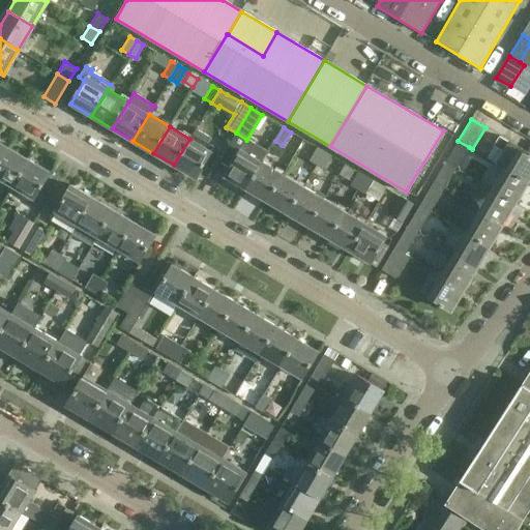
[(189,139),(174,165),(196,178),(214,146),(208,143),(210,138),(196,128),(189,139)]
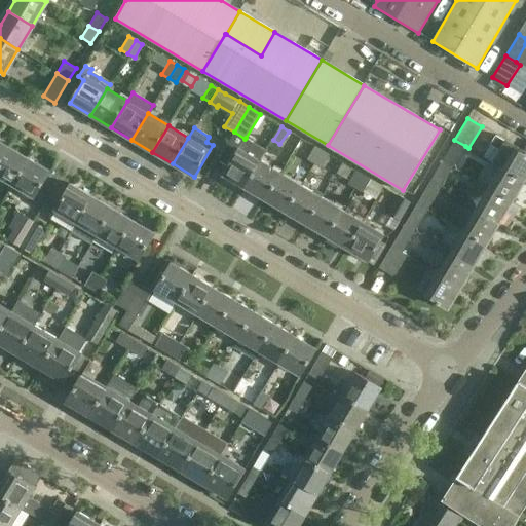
[(245,188),(260,161),(267,151),(246,138),(245,139),(234,132),(218,160),(228,166),(223,176),(245,188)]
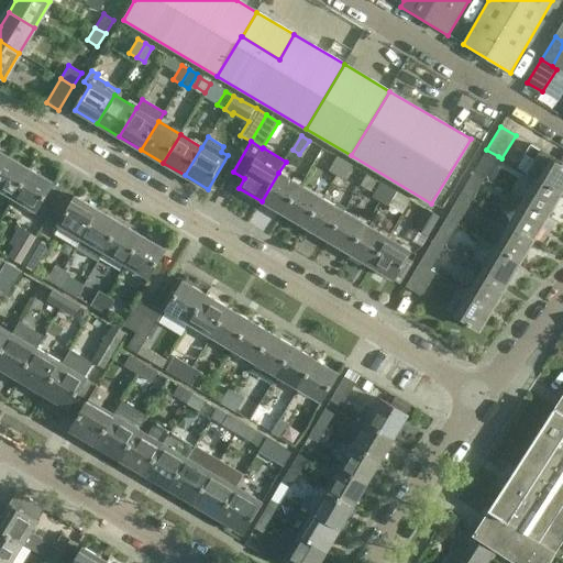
[(527,174),(536,179),(561,194),(562,190),(562,163),(559,161),(530,144),(516,168),(527,175),(527,174)]
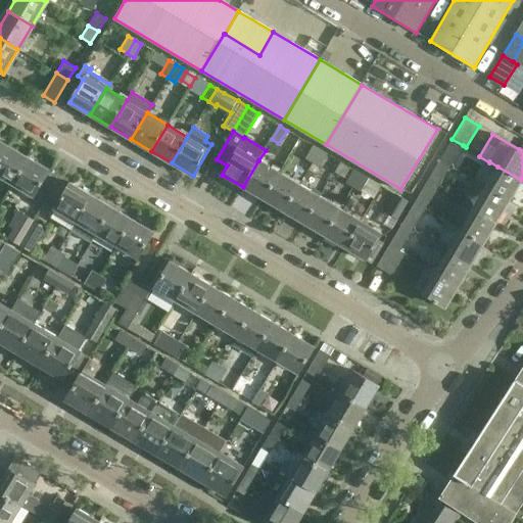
[(461,149),(450,143),(440,160),(450,167),(461,149)]
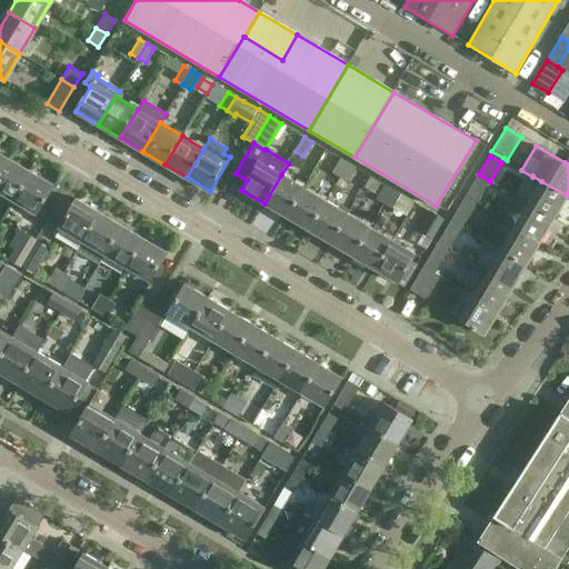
[(0,172),(0,191),(13,200),(30,171),(9,159),(0,172)]
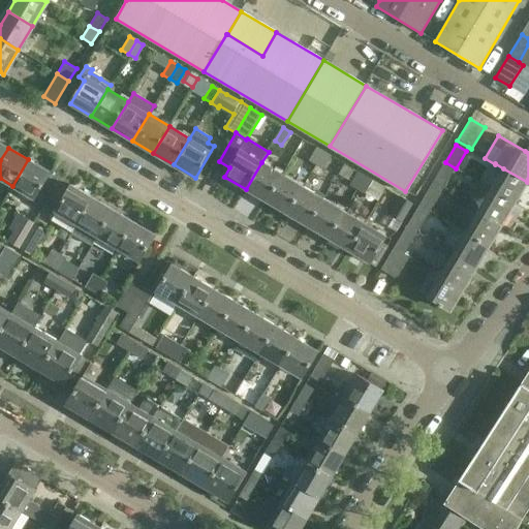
[(315,165),(323,152),(317,148),(309,161),(315,165)]
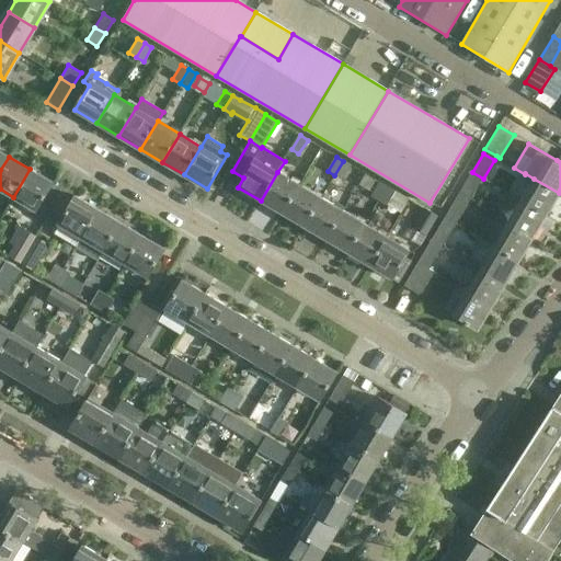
[(343,161),(334,175),(343,180),(352,165),(343,161)]
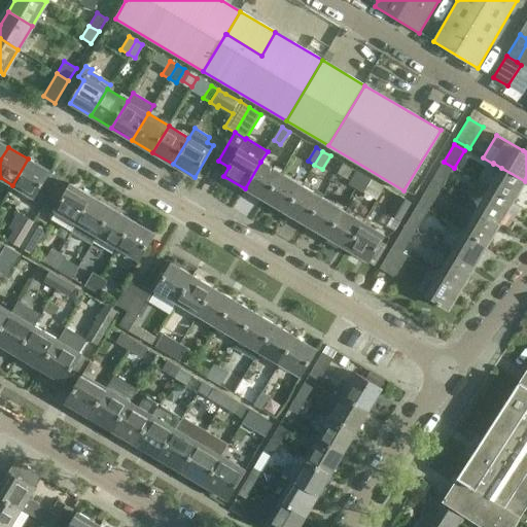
[(28,159),(12,185),(33,198),(49,171),(28,159)]
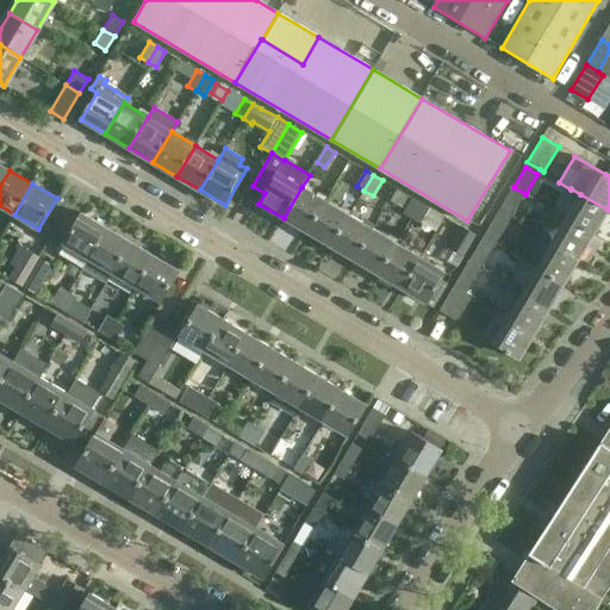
[(325,201),(302,187),(284,218),(307,232),(325,201)]
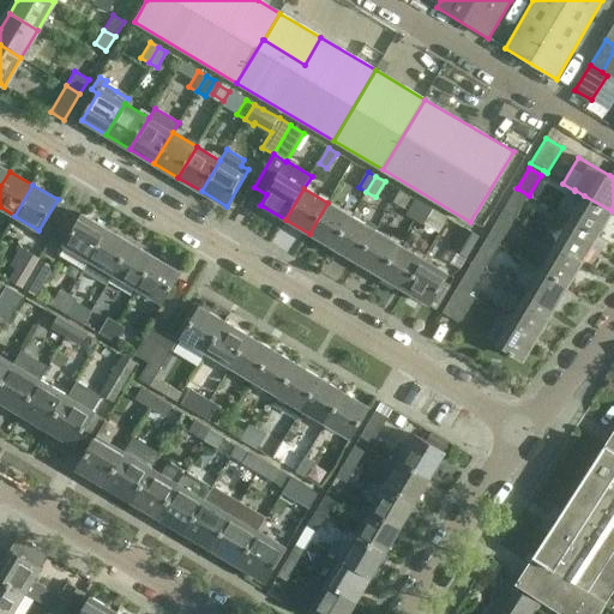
[(517,217),(529,196),(517,188),(504,209),(517,217)]
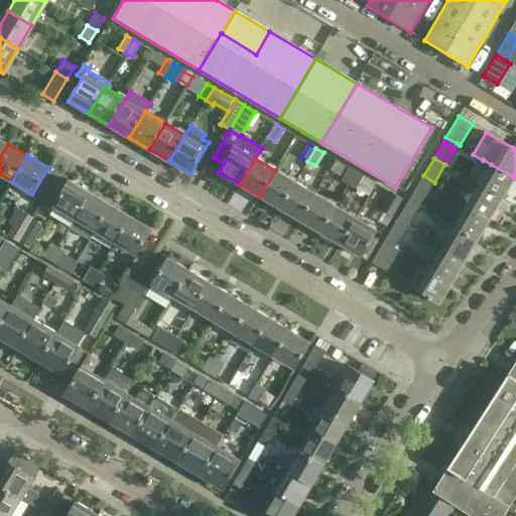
[(491,164),(479,184),(502,199),(514,177),(491,164)]
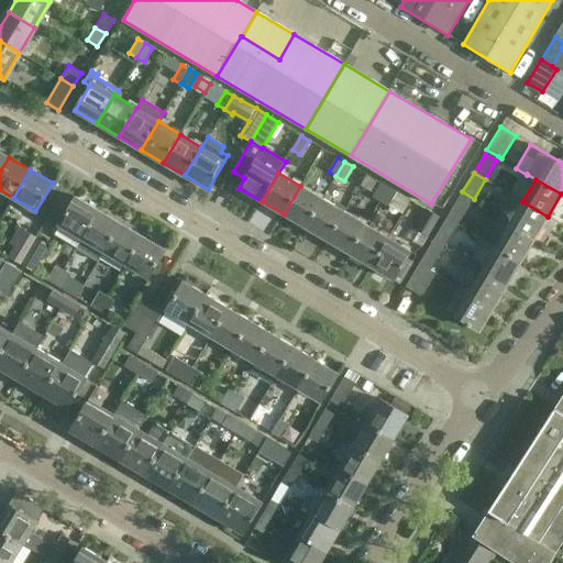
[(379,202),(388,188),(379,183),(371,197),(379,202)]
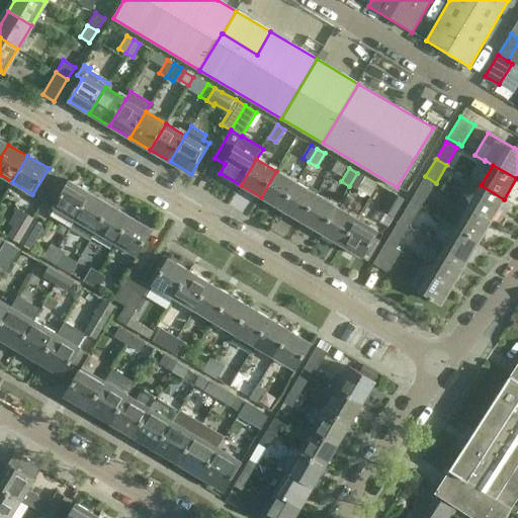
[(296,183),(276,171),(261,197),(281,208),(296,183)]
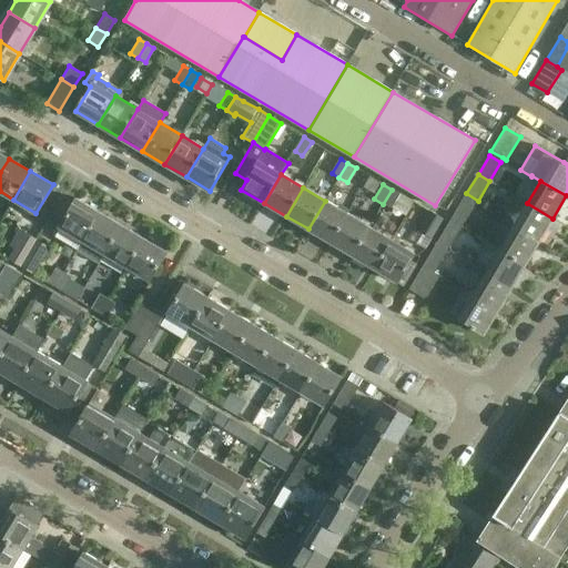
[(392,190),(383,204),(389,208),(398,193),(392,190)]
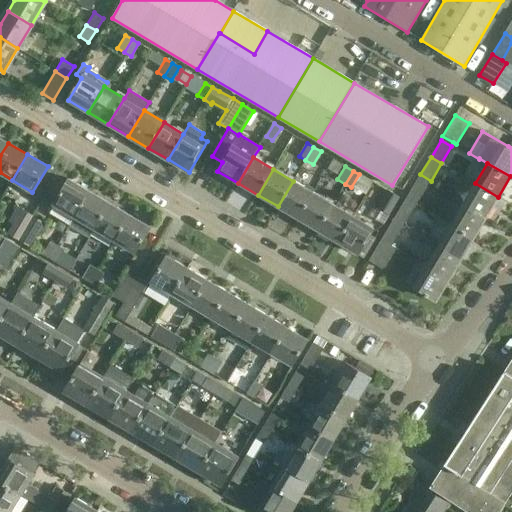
[(89,191),(69,179),(53,205),(48,214),(69,226),(89,191)]
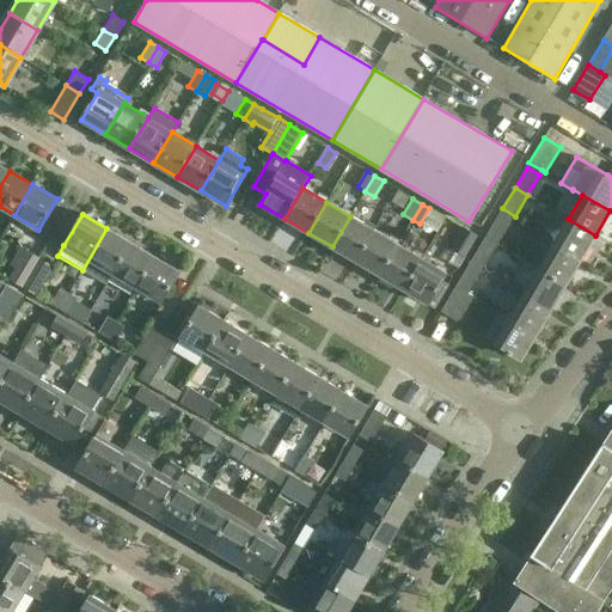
[(375,231),(350,216),(332,246),(356,261),(375,231)]
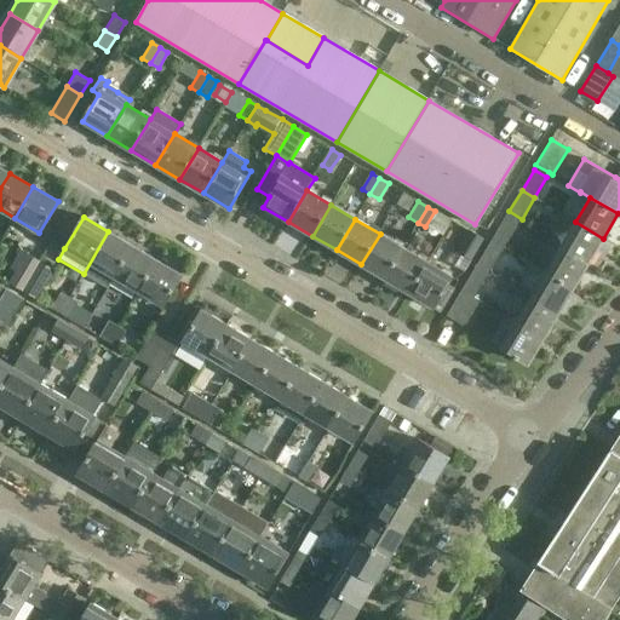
[(517,227),(504,219),(492,240),(504,248),(517,227)]
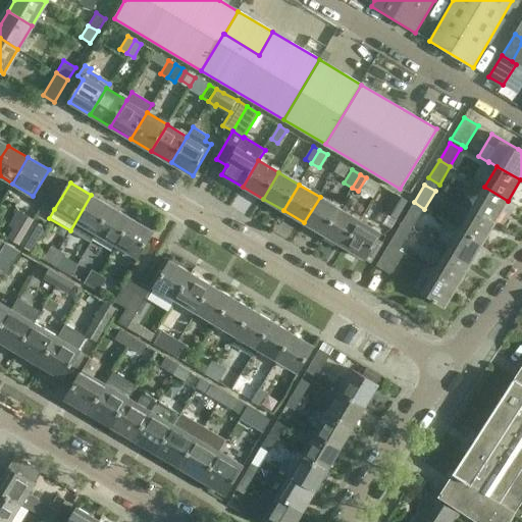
[(484,187),(472,209),(496,222),(508,201),(484,187)]
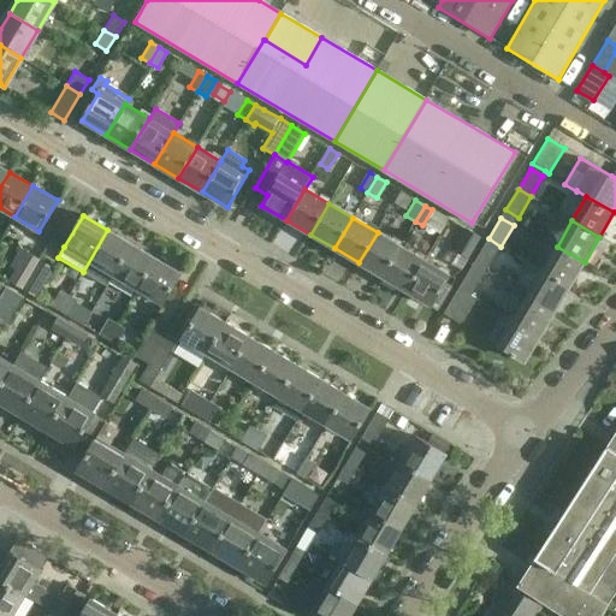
[(132,244),(107,230),(83,272),(107,286),(113,276),(132,244)]
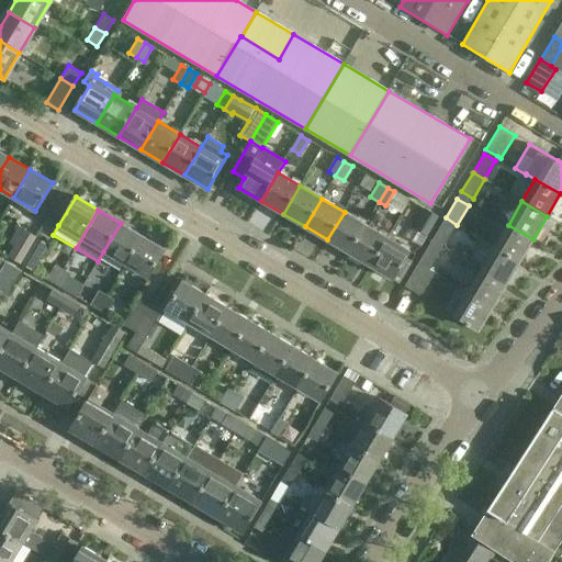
[(431,214),(425,210),(413,229),(427,238),(440,220),(431,214)]
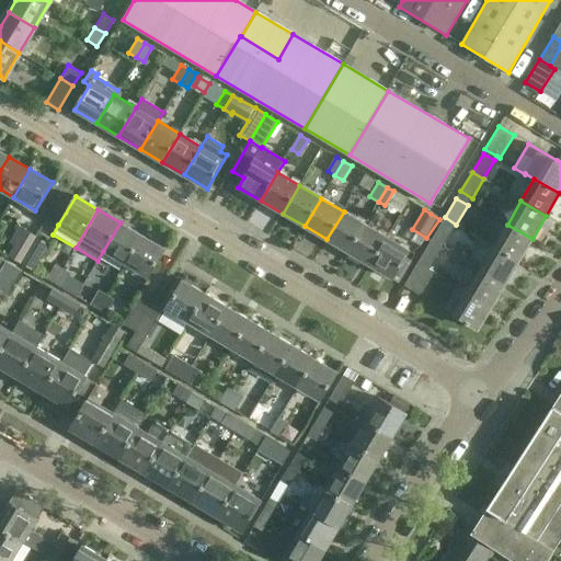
[(365,224),(344,212),(327,239),(348,252),(365,224)]
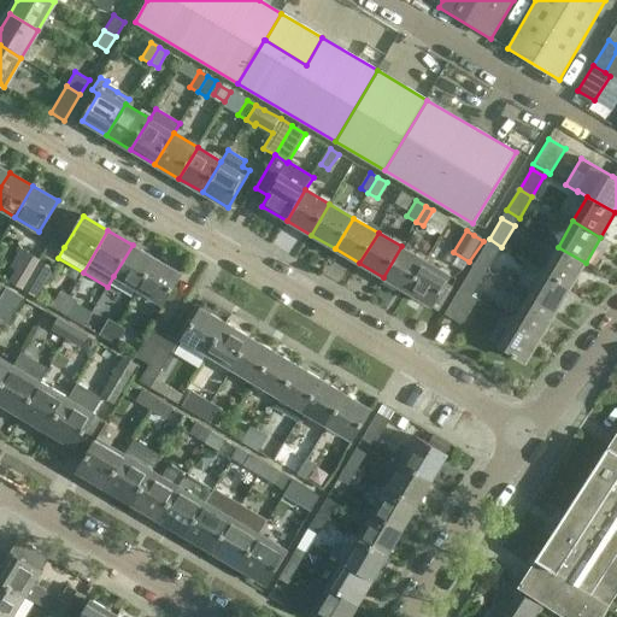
[(501,247),(489,239),(477,260),(489,268),(501,247)]
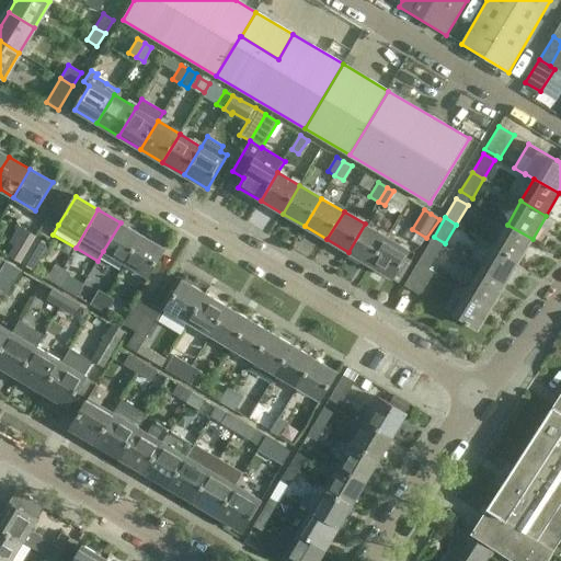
[(103,251),(125,264),(141,236),(121,222),(103,251)]
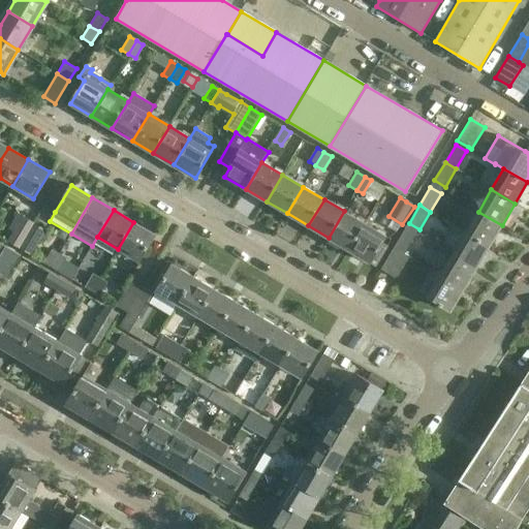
[(365,223),(344,211),(329,238),(349,250),(365,223)]
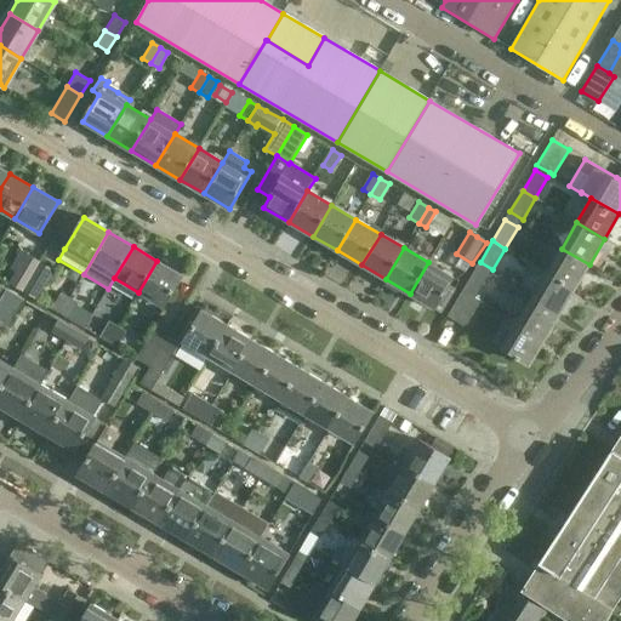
[(562,249),(547,273),(575,289),(590,265),(562,249)]
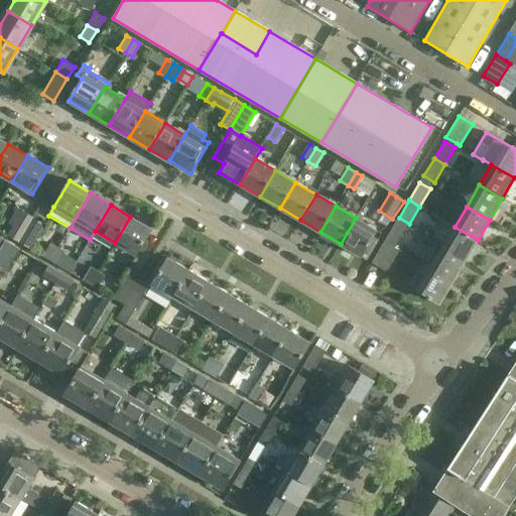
[(18,243),(33,218),(17,209),(7,225),(13,228),(8,237),(18,243)]
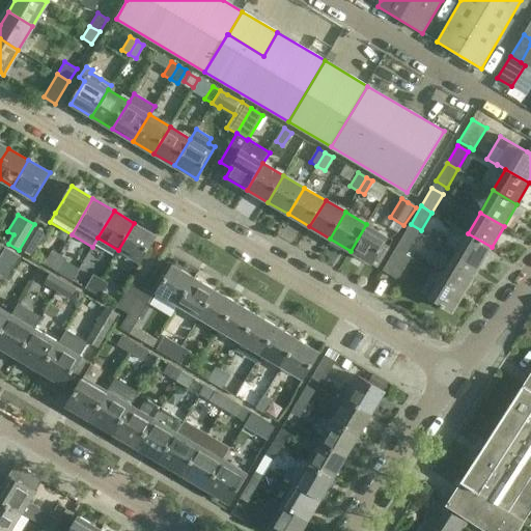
[(134,223),(118,250),(139,262),(156,235),(134,223)]
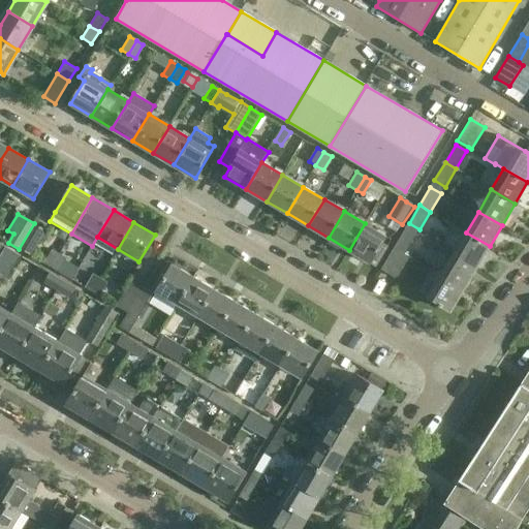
[(34,223),(19,249),(30,255),(44,229),(34,223)]
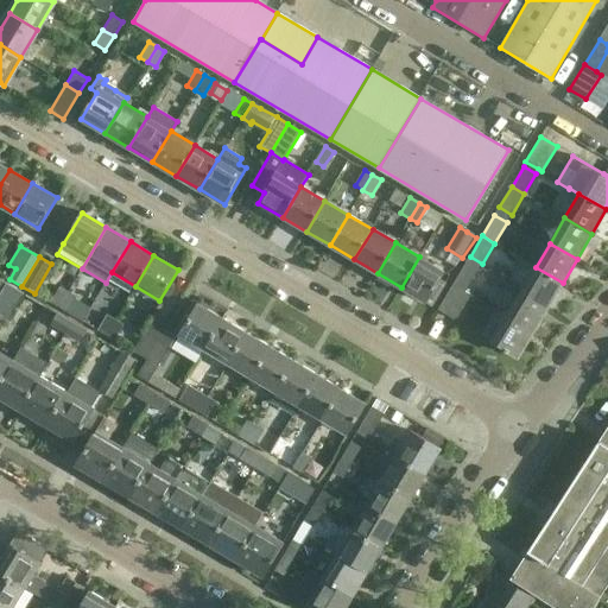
[(419,257),(401,287),(425,302),(443,272),(419,257)]
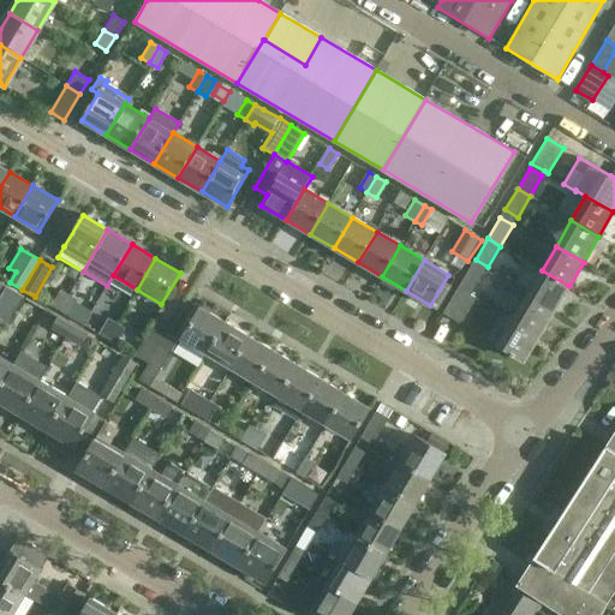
[(458,288),(475,298),(471,296),(484,274),(471,267),(458,288)]
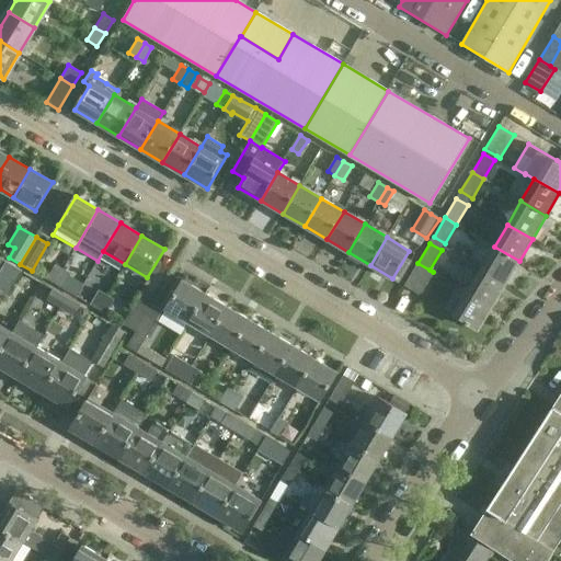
[(494,247),(481,270),(505,284),(519,261),(494,247)]
